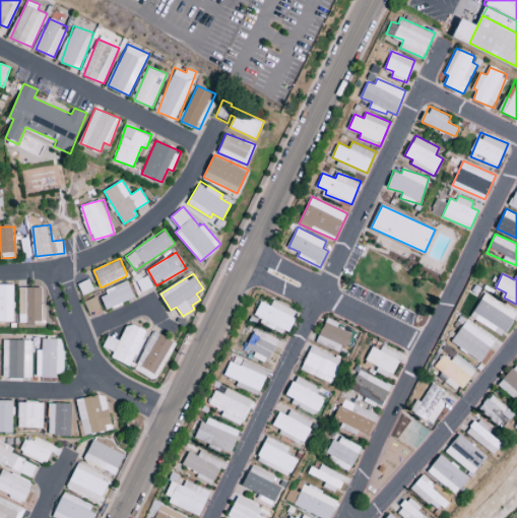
[(135,298),(129,281),(101,293),(107,308),(135,298)]
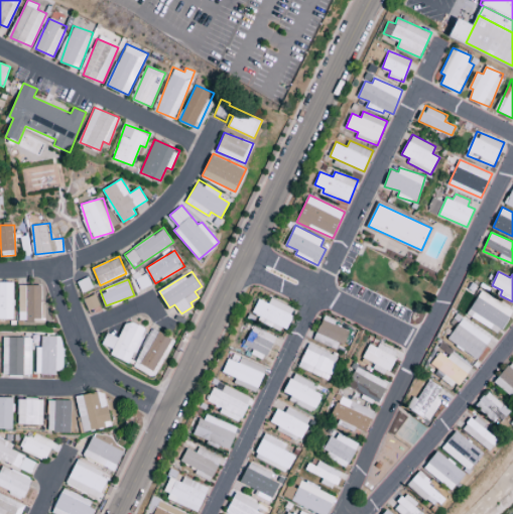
[(0,317),(13,317),(14,281),(0,281),(0,317)]
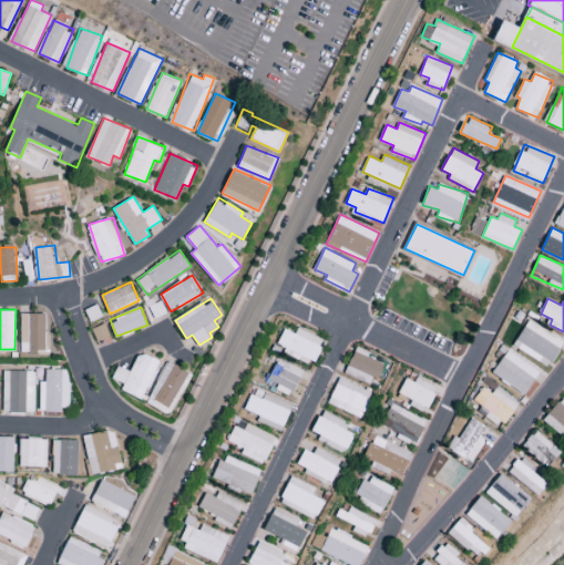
[(45,312),(22,312),(21,351),(48,351),(49,331),(45,331),(45,312)]
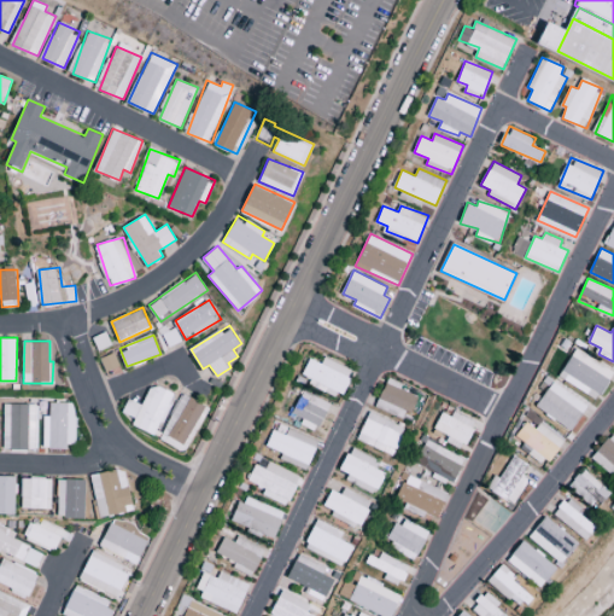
[(560,376),(597,399),(613,375),(613,370),(578,347),(560,376)]
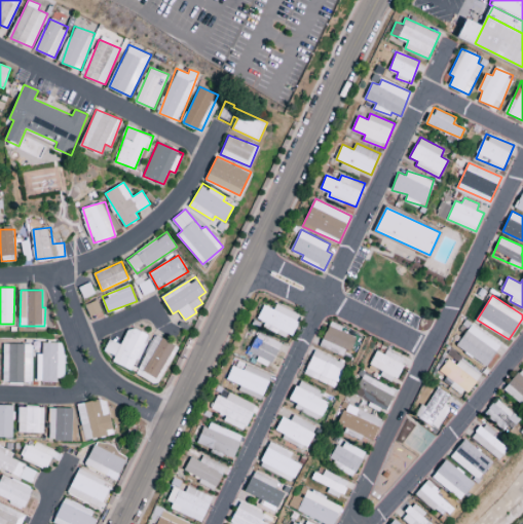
[(86,303),(92,320),(104,315),(99,299),(86,303)]
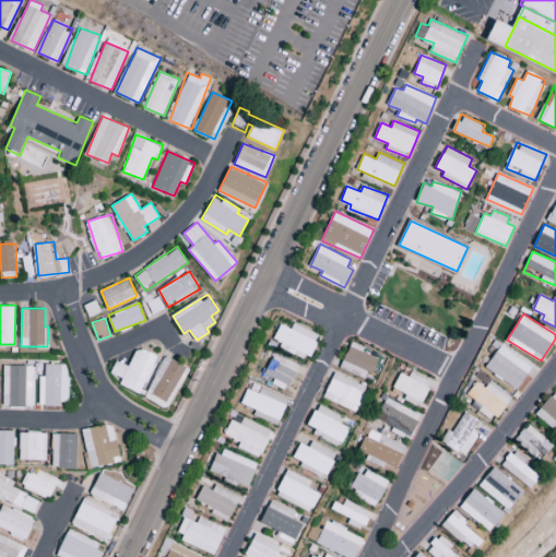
[(309,358),(321,334),(295,322),(292,328),(282,323),(273,341),(309,358)]
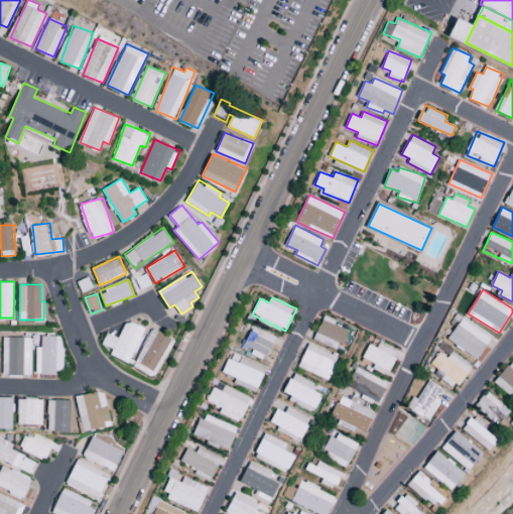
[(449,339),(478,359),(492,338),(463,317),(449,339)]
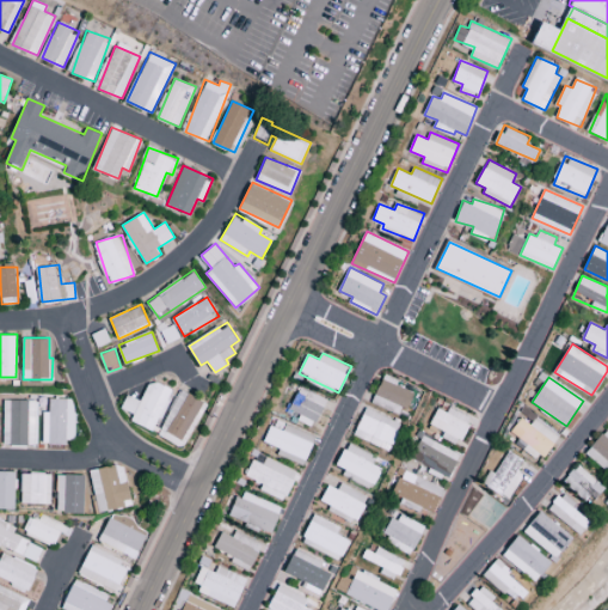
[(154,431),(173,390),(151,379),(141,400),(128,394),(122,408),(134,414),(131,420),(154,431)]
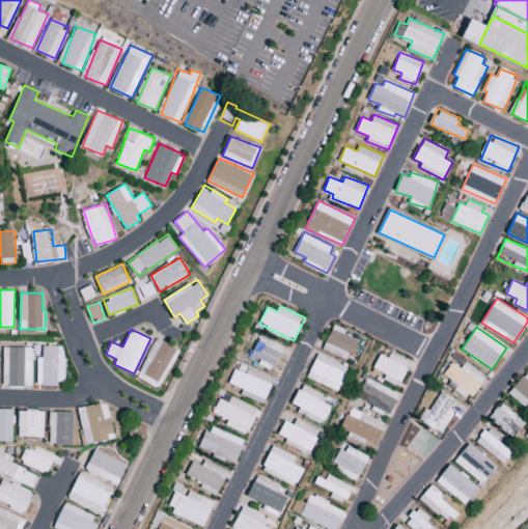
[(258,363),(273,370),(285,345),(261,334),(252,354),(261,359),(258,363)]
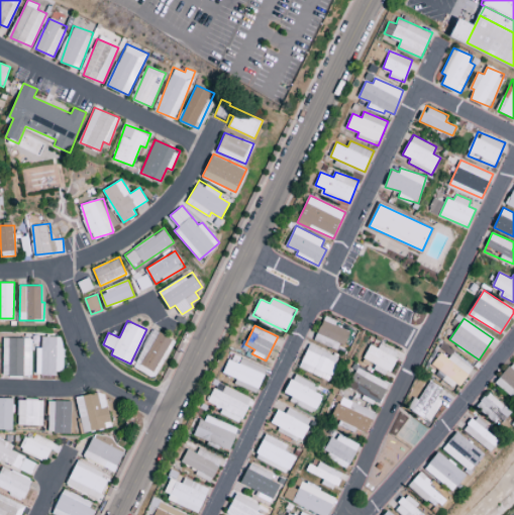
[(135,369),(158,378),(174,337),(151,328),(135,369)]
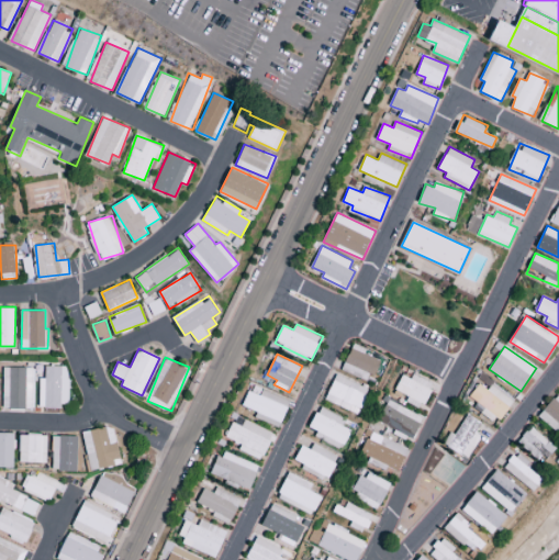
[(69,406),(69,366),(46,365),(46,377),(41,377),(41,406),(69,406)]
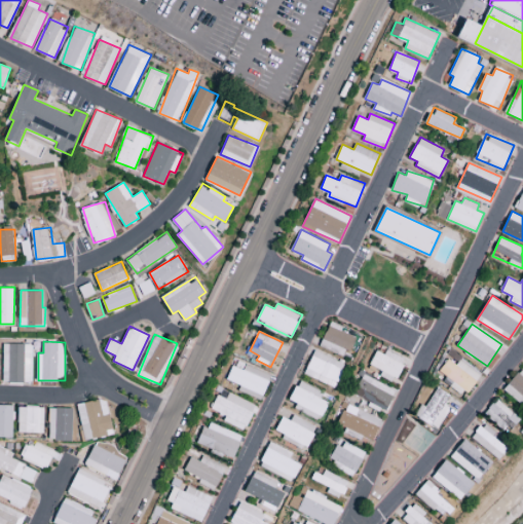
[(34,343),(4,342),(4,382),(33,382),(34,343)]
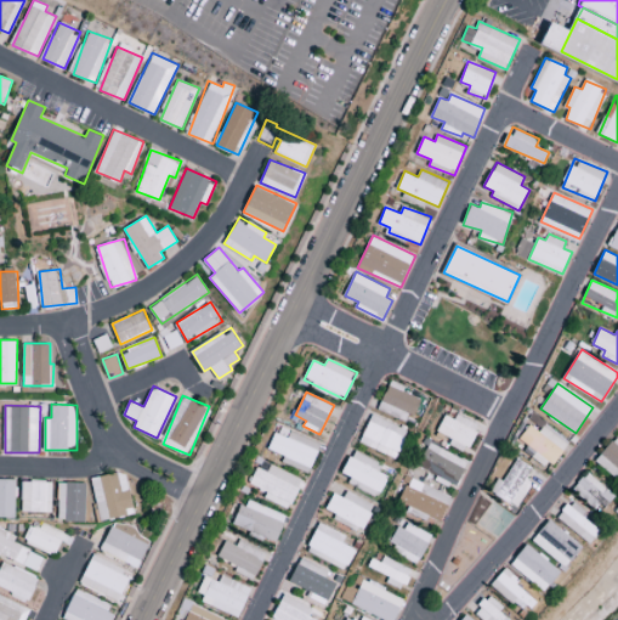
[(446,413),(438,430),(453,438),(449,445),(466,452),(480,422),(458,412),(455,418),(446,413)]
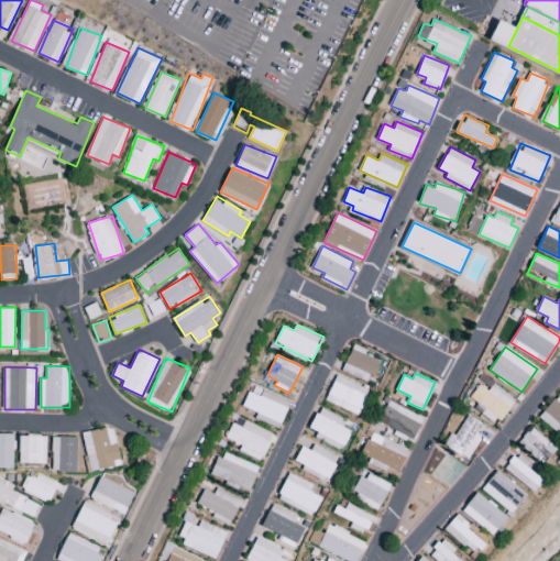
[(326,399),(358,414),(369,389),(338,374),(326,399)]
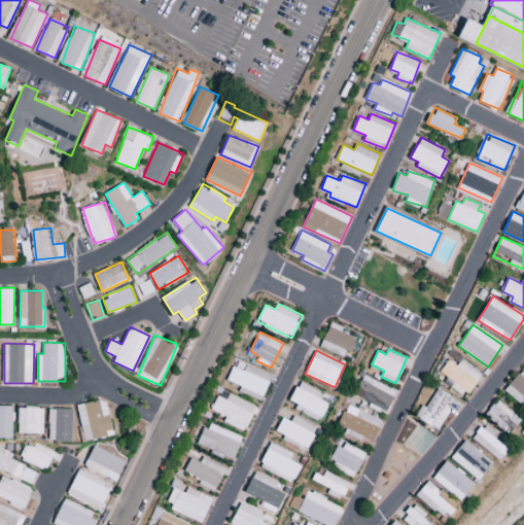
[(482,371),(462,359),(459,364),(449,358),(441,372),(448,376),(445,383),(466,396),(482,371)]
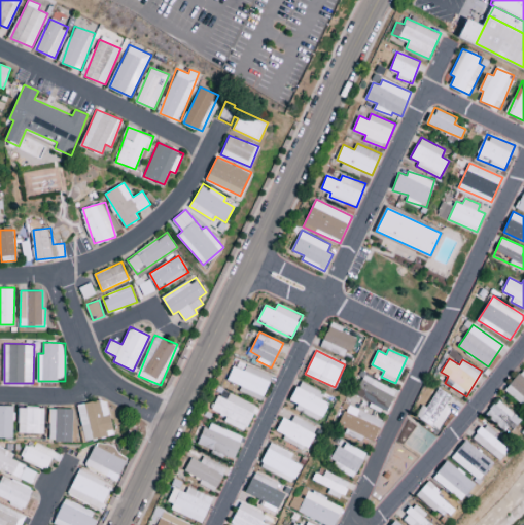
[(273,375),(247,364),(245,370),(234,365),(229,380),(242,385),(240,391),(264,399),(273,375)]
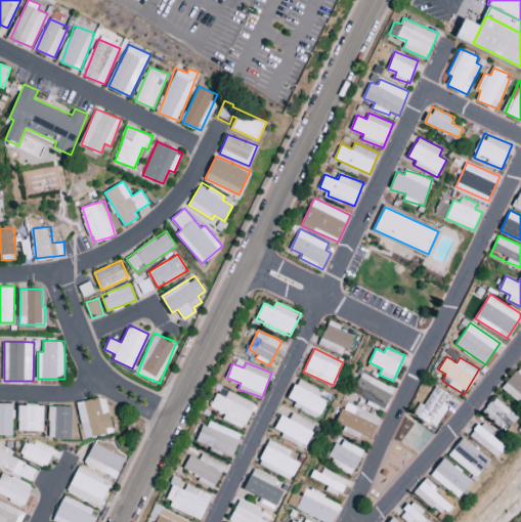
[(503,387),(520,402),(520,367),(503,387)]
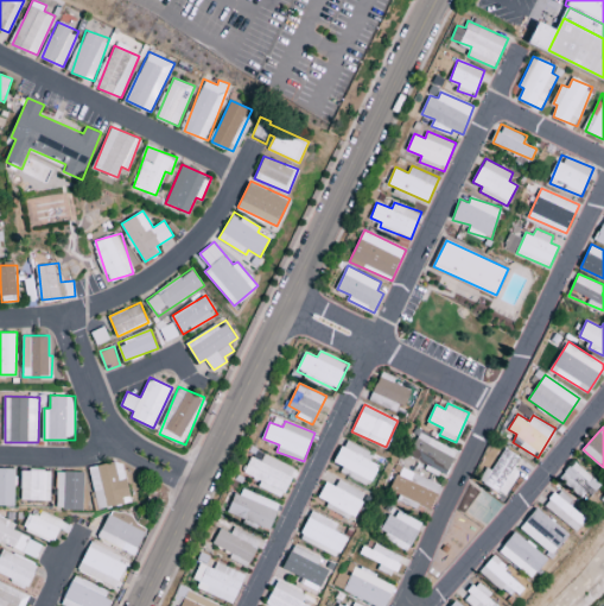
[(428,464),(426,468),(447,477),(458,449),(419,433),(409,455),(428,464)]
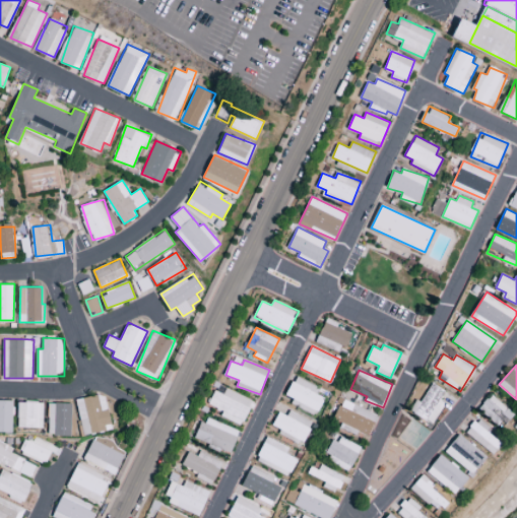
[(317,393),(320,387),(297,375),(286,394),(294,398),(292,402),(316,414),(325,397),(317,393)]
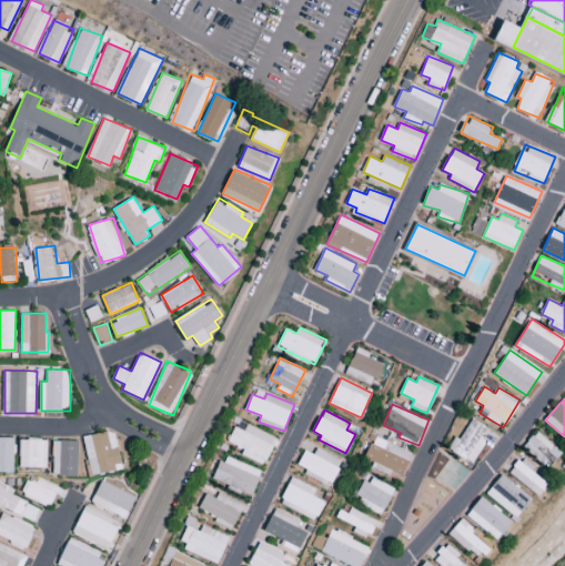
[(491,426),(472,417),(462,438),(455,435),(449,451),(474,462),(491,426)]
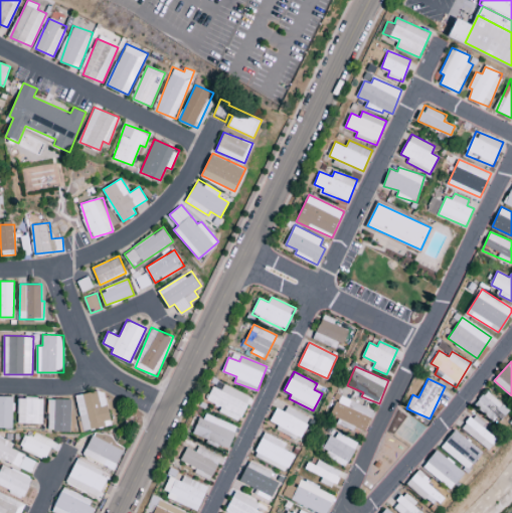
[(241,420),(251,394),(225,384),(223,389),(213,386),(208,400),(222,405),(219,411),(241,420)]
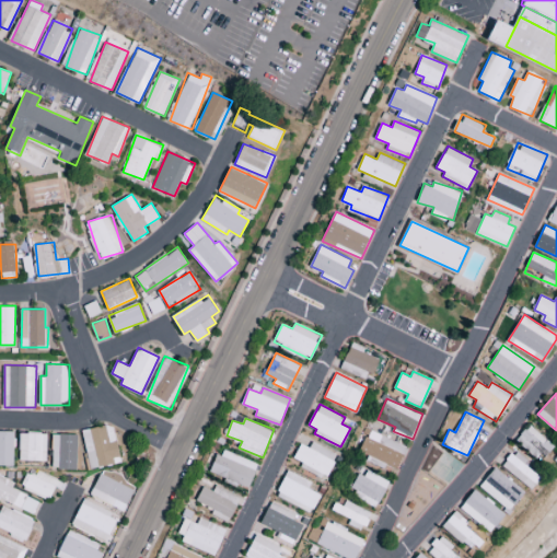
[(115,463),(114,456),(120,455),(113,423),(83,430),(91,467),(115,463)]
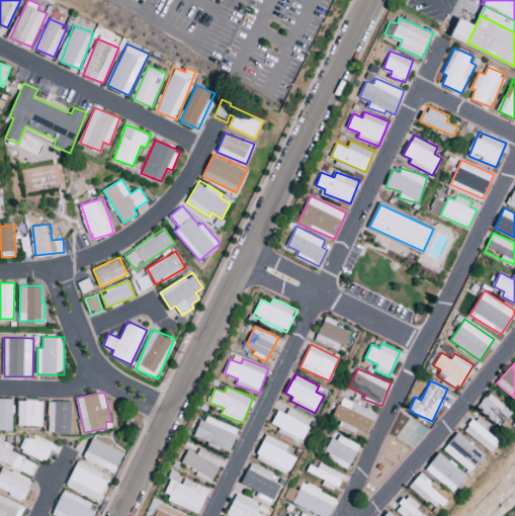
[(512,413),(492,392),(478,405),(498,426),(512,413)]
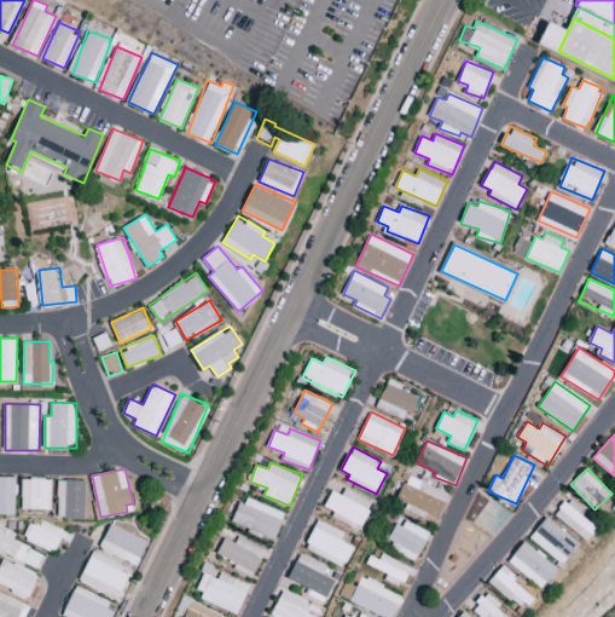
[(0,513),(16,514),(17,477),(0,476),(0,513)]
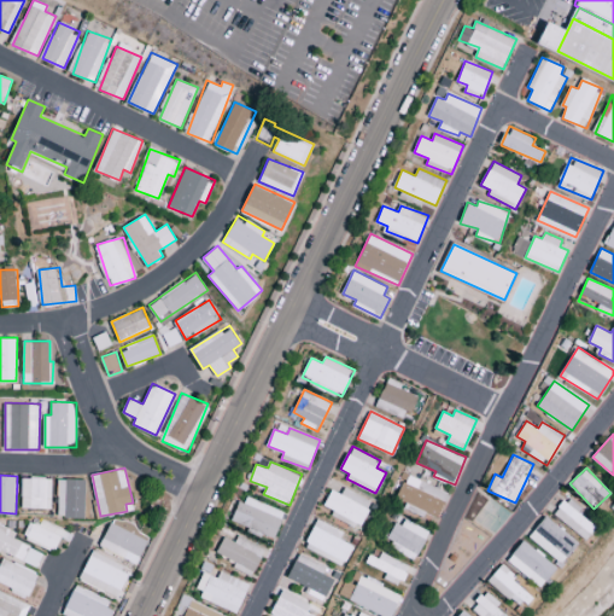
[(397,501),(438,517),(449,490),(408,475),(397,501)]
